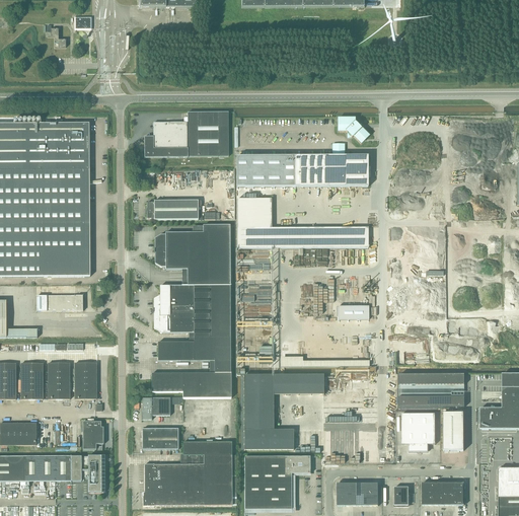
[(82,17),(75,17),(75,27),(87,27),(87,24),(89,24),(90,23),(90,18),(89,17),(86,17),(86,16),(82,16),(82,17)]
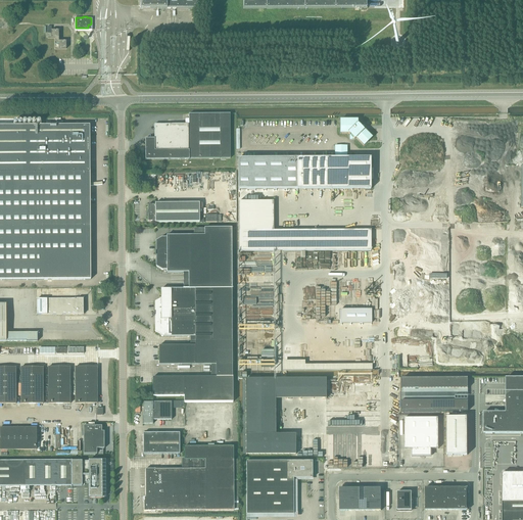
[(65,46),(65,38),(58,38),(58,28),(51,28),(51,24),(48,24),(47,31),(51,31),(51,35),(55,35),(54,42),(58,42),(58,46),(65,46)]
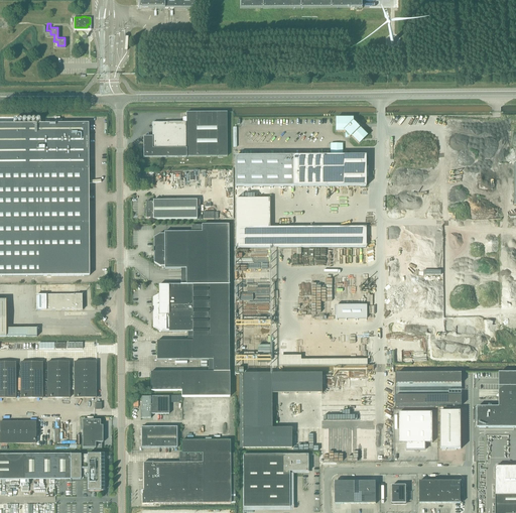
[(186,110),(186,120),(152,120),(152,134),(151,134),(151,135),(144,135),(144,154),(227,153),(227,110),(186,110)]
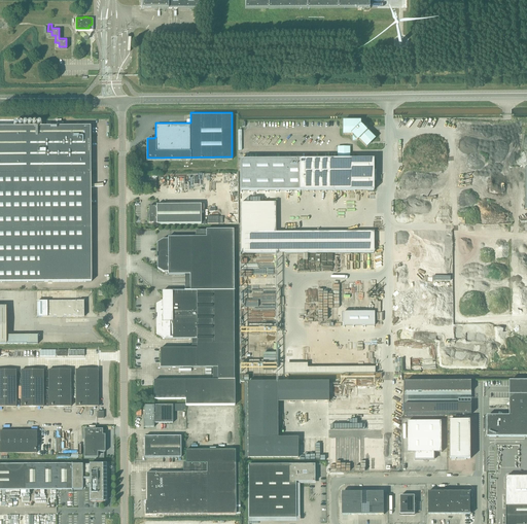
[(375,136),(366,128),(365,128),(365,124),(362,124),(362,125),(361,124),(360,123),(360,118),(343,118),(343,132),(351,132),(352,133),(353,133),(352,134),(352,137),(357,137),(358,136),(366,144),(375,136)]
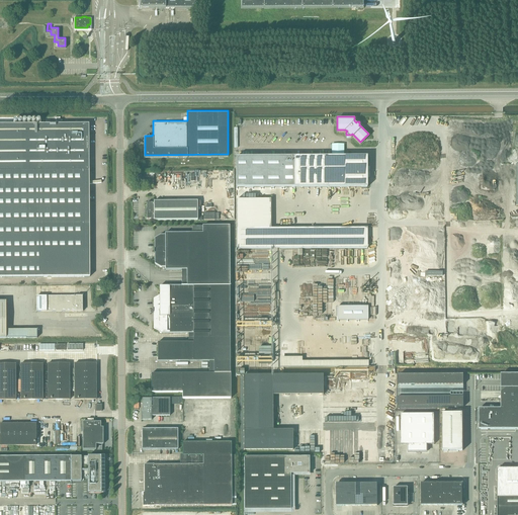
[(66,121),(0,121),(0,274),(89,274),(88,121),(75,121),(75,118),(66,118),(66,121)]
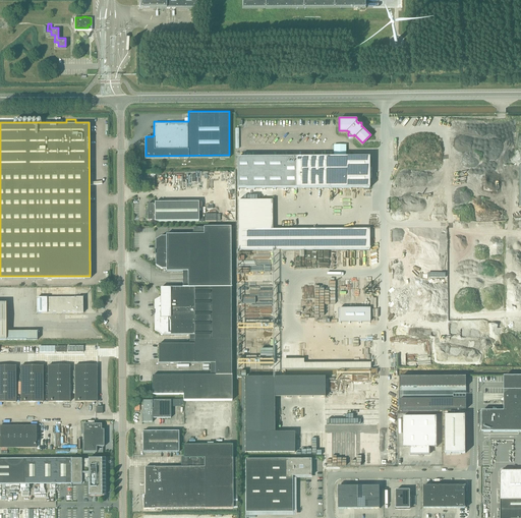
[(295,155),(237,156),(238,186),(296,186),(368,185),(369,185),(369,176),(372,176),(372,165),(369,165),(369,155),(363,155),(362,155),(350,155),(345,155),(345,153),(345,142),(334,142),(334,155),(295,155)]
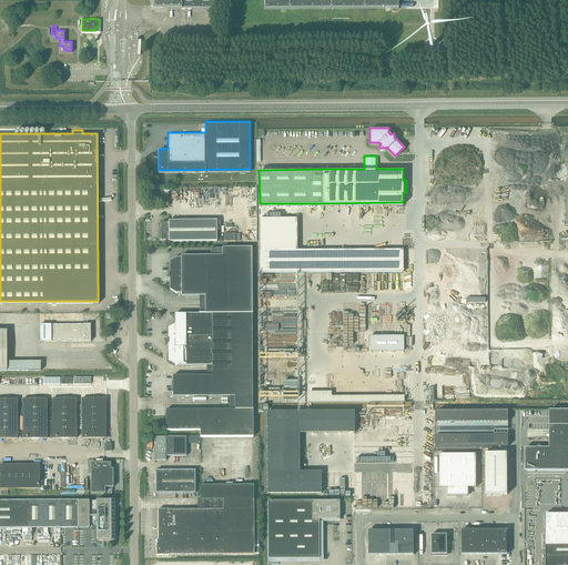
[(210,184),(210,195),(214,195),(214,189),(221,189),(221,184),(210,184)]
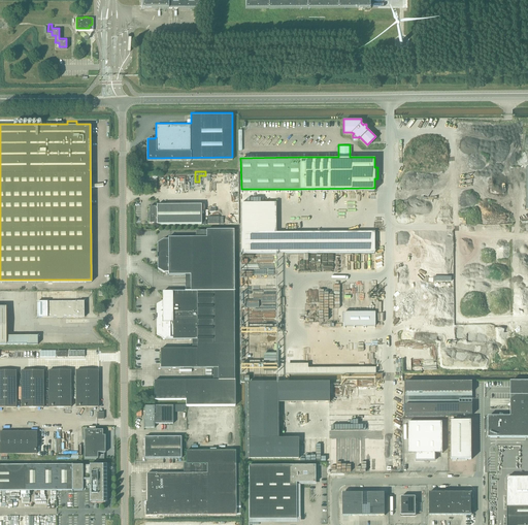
[(147,186),(157,186),(157,177),(147,177),(147,186)]
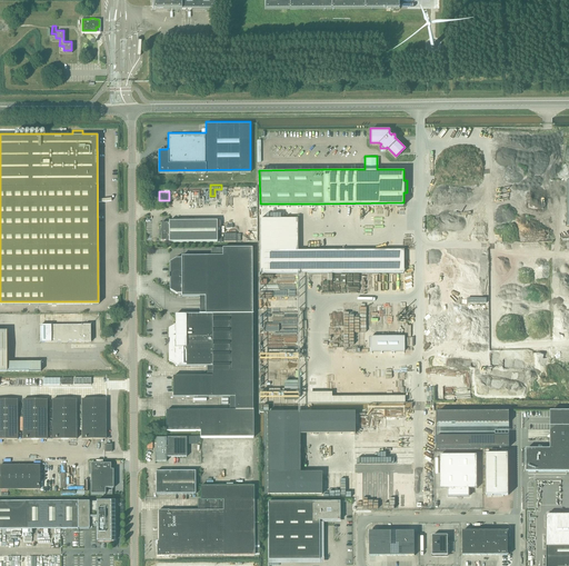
[(297,216),(260,216),(260,270),(403,270),(403,248),(298,248),(297,216)]
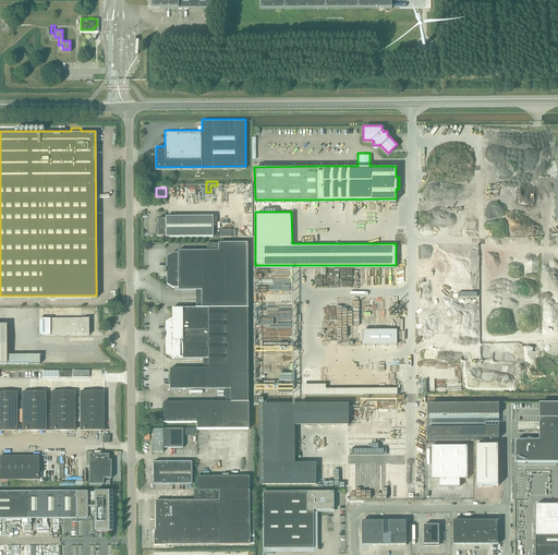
[(166,233),(166,234),(213,234),(213,214),(166,215),(166,216),(158,216),(158,233),(166,233)]
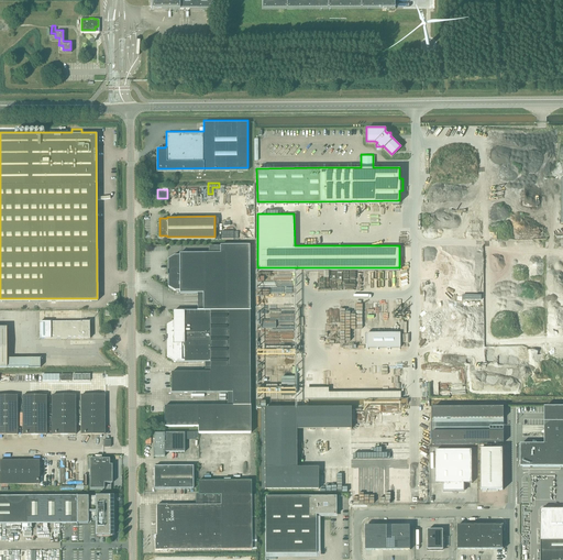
[(222,223),(222,235),(234,235),(235,223),(222,223)]
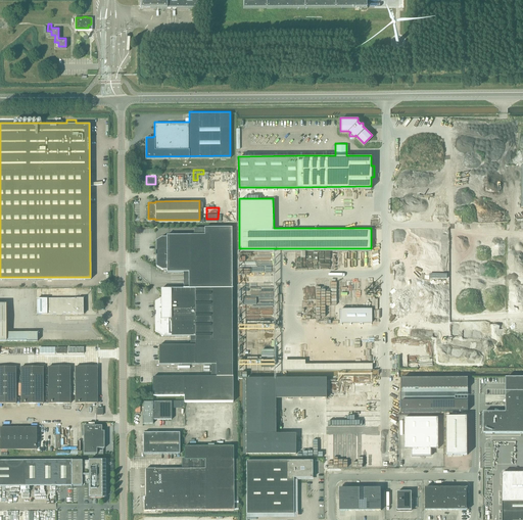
[(204,233),(169,233),(168,233),(167,233),(167,235),(161,235),(156,238),(156,249),(155,249),(155,253),(156,253),(156,264),(161,267),(167,267),(167,270),(189,270),(189,284),(196,284),(231,283),(231,225),(204,226),(204,233)]
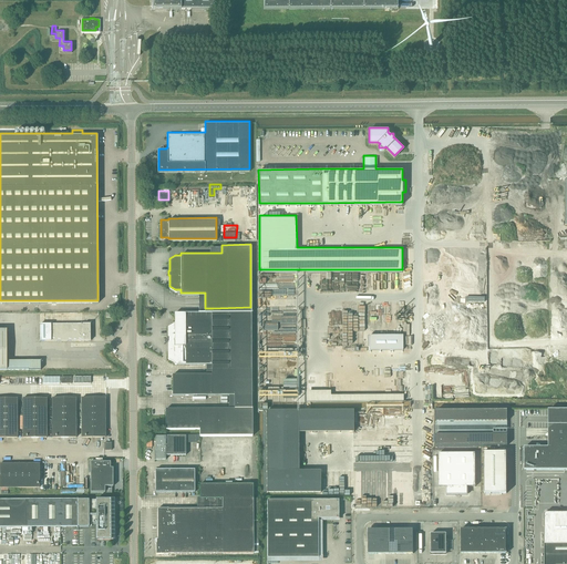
[(168,325),(168,335),(168,357),(174,360),(175,361),(212,361),(212,369),(251,369),(250,307),(213,308),(205,308),(205,310),(198,310),(174,311),(175,321),(168,325)]
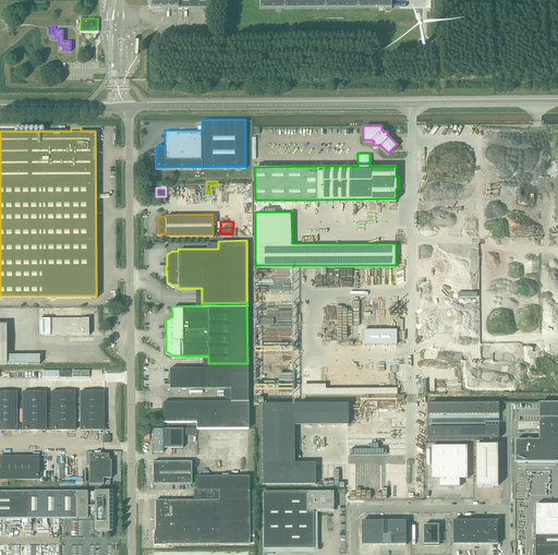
[(89,332),(89,315),(39,315),(39,333),(89,332)]
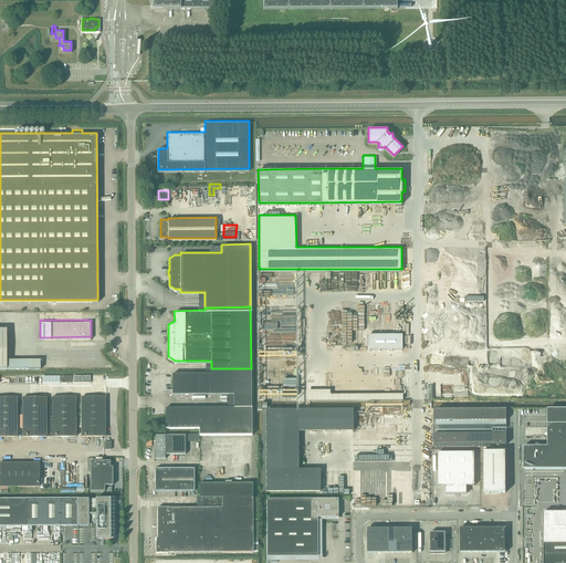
[(0,365),(43,366),(43,356),(9,356),(9,325),(0,325),(0,365)]
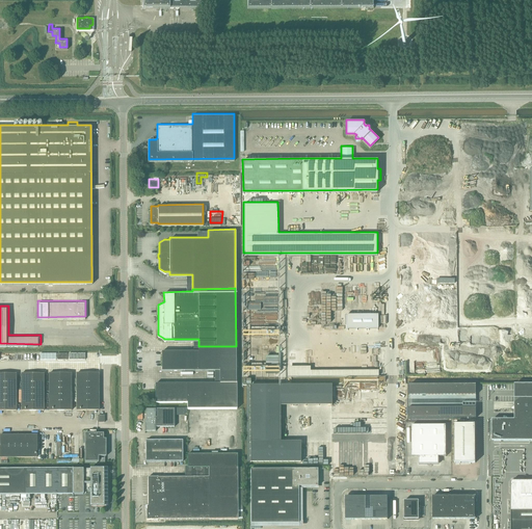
[(376,311),(344,312),(344,325),(376,325),(376,311)]
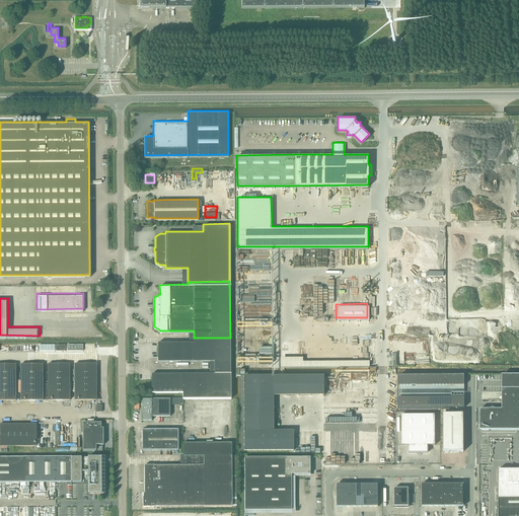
[(151,372),(151,390),(182,390),(182,396),(231,396),(230,371),(230,338),(194,338),(194,341),(157,341),(158,360),(214,359),(214,371),(151,372)]
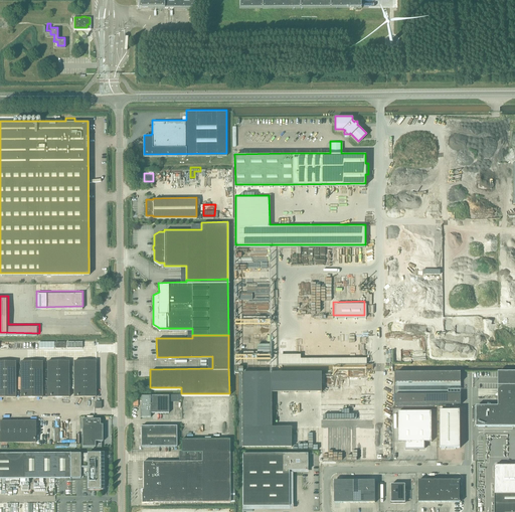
[(300,353),(278,353),(278,362),(366,362),(366,356),(300,357),(300,353)]
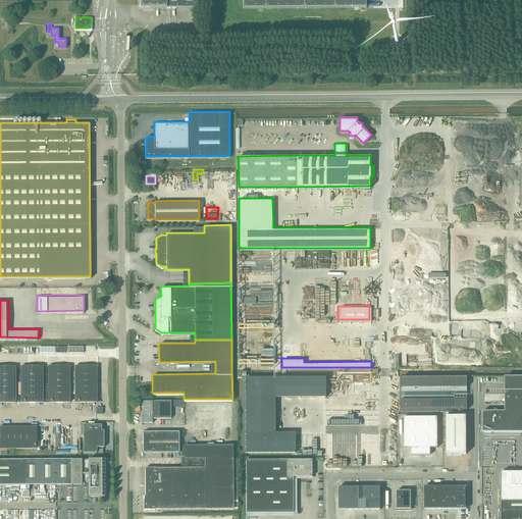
[(15,364),(10,364),(0,363),(0,400),(15,400),(15,364)]
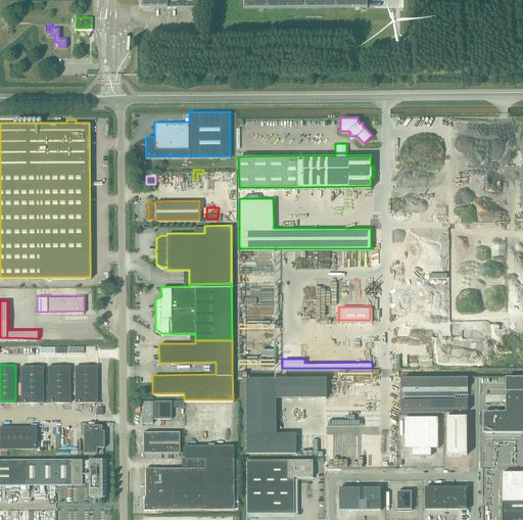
[(70,364),(64,364),(48,365),(48,400),(70,400),(70,364)]
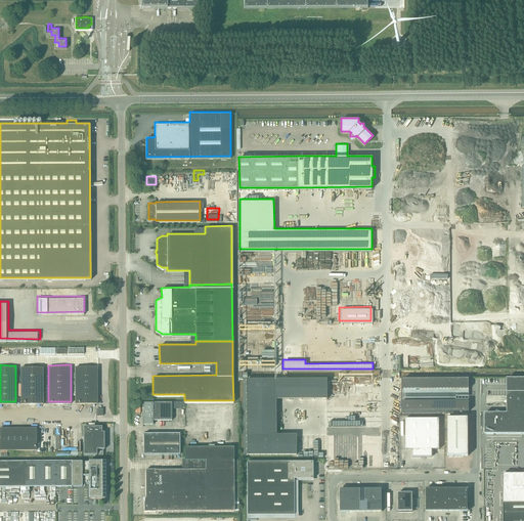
[(97,364),(92,365),(76,365),(76,401),(97,401),(97,364)]
